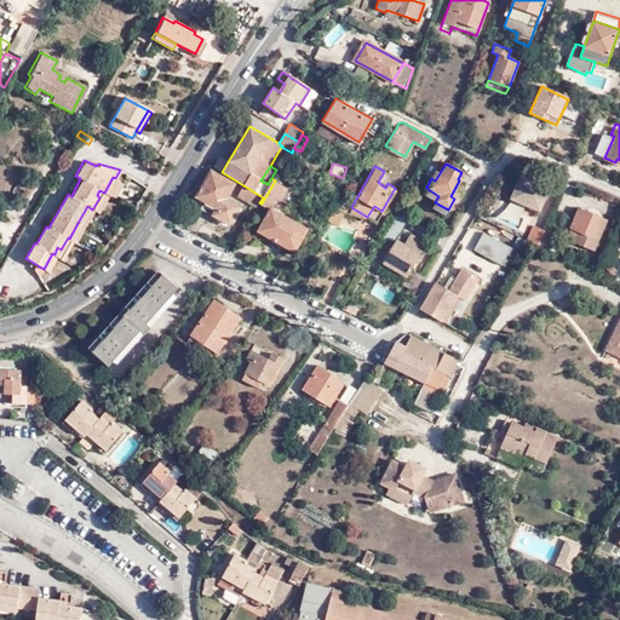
[(517,195),(515,201),(538,211),(551,182),(523,170),(512,194),(517,195)]
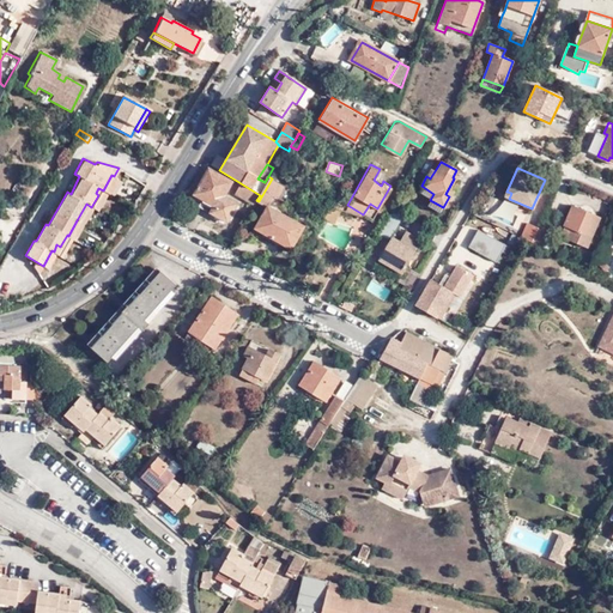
[(213,206),(208,214),(226,224),(230,218),(232,220),(240,207),(224,196),(231,183),(208,169),(194,194),(204,200),(213,206)]
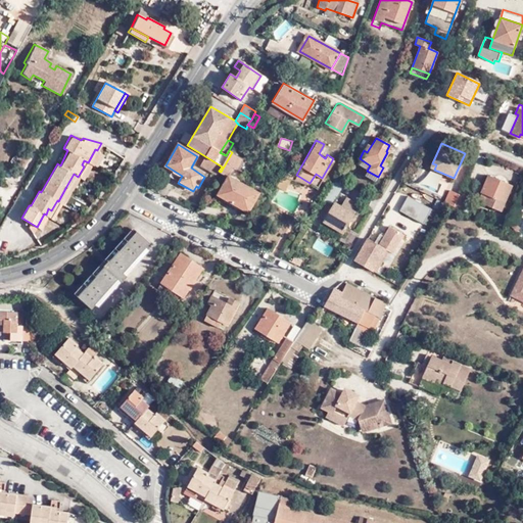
[(78,177),(79,177),(83,179),(92,164),(93,164),(100,152),(97,150),(95,149),(88,162),(84,160),(82,164),(84,167),(78,177)]
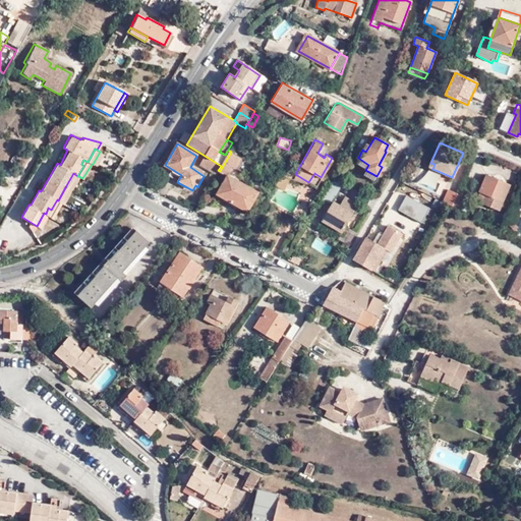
[(231,152),(220,171),(228,176),(228,175),(233,167),(237,169),(242,159),(231,152)]
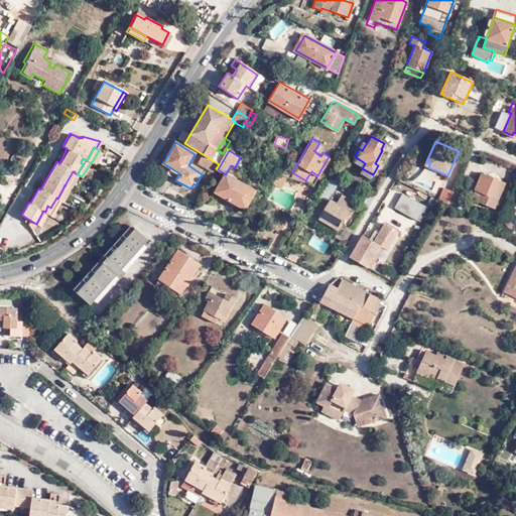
[(198,163),(214,173),(216,168),(219,164),(203,154),(198,163)]
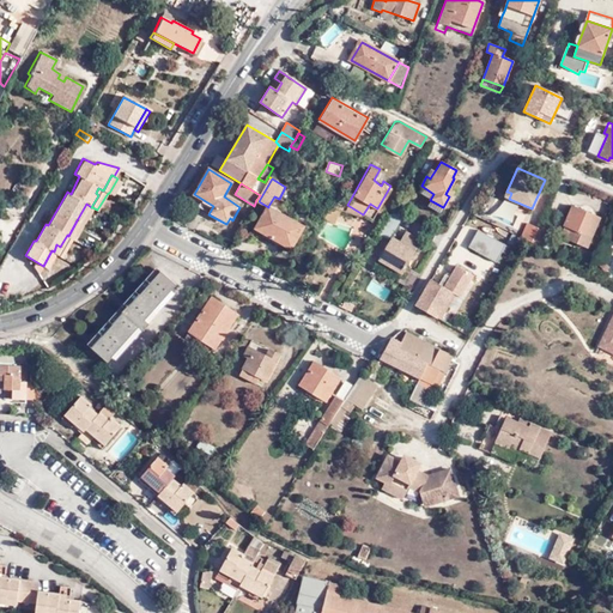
[(434,194),(422,186),(417,193),(430,200),(434,194)]
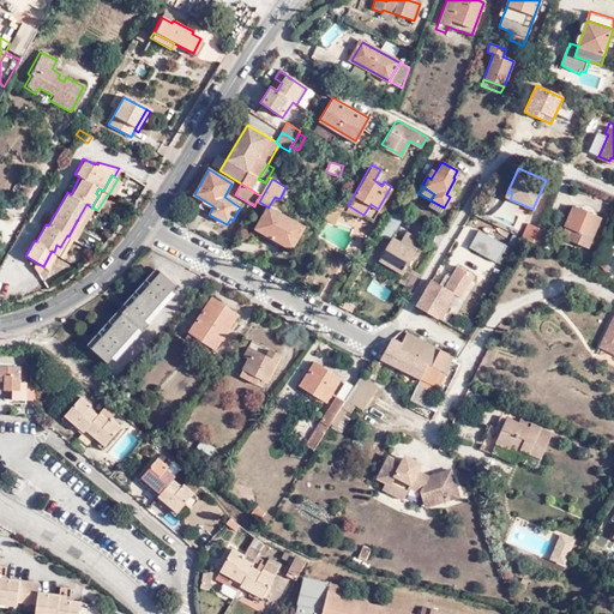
[(282,200),(280,199),(275,197),(269,206),(276,211),(282,200)]
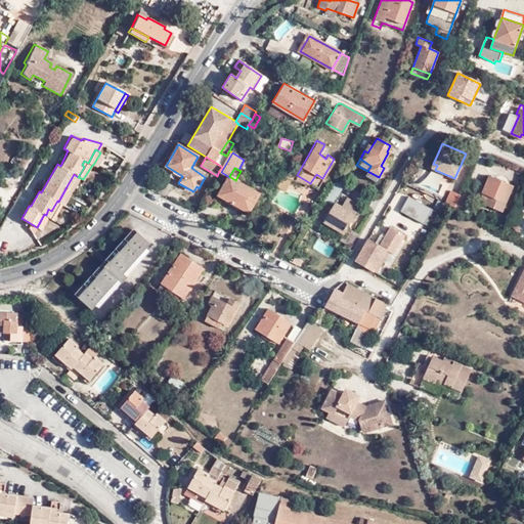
[(170,178),(178,183),(182,176),(174,171),(170,178)]
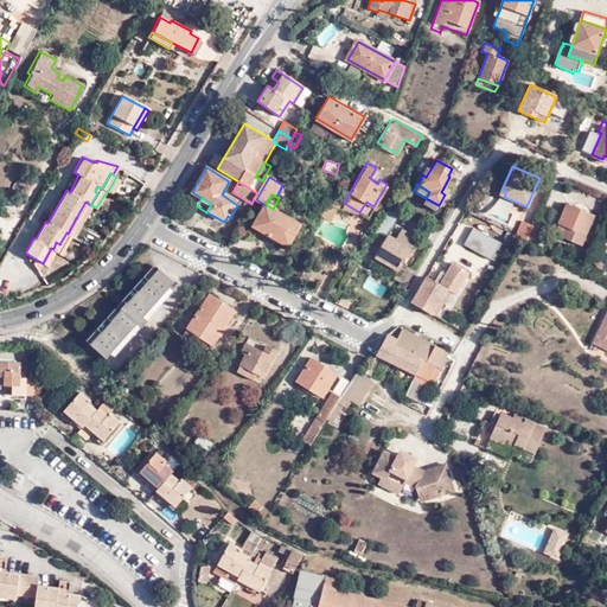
[(331,198),(321,215),(334,218),(339,202),(331,198)]
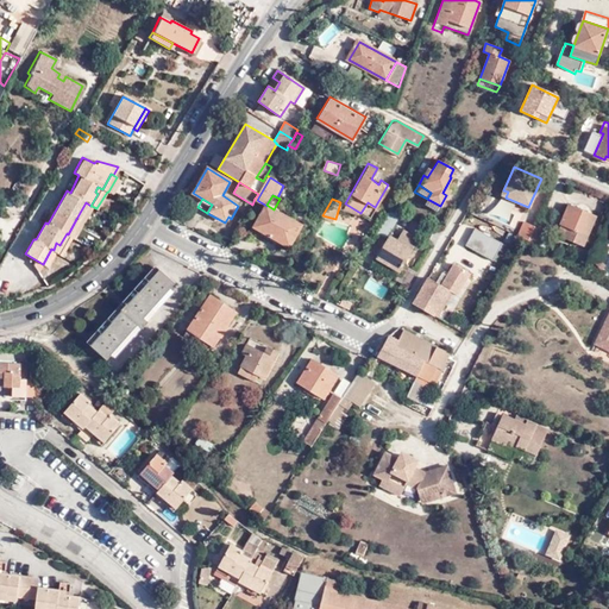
[(440,206),(427,199),(425,203),(437,211),(440,206)]
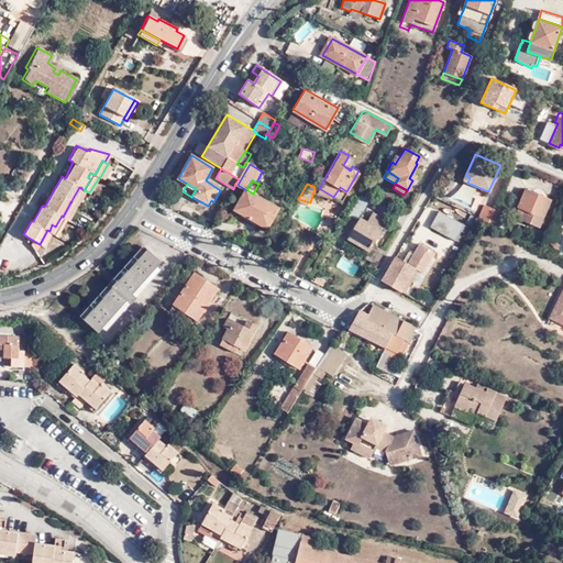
[(70,202),(76,206),(85,190),(84,190),(79,187),(70,202)]
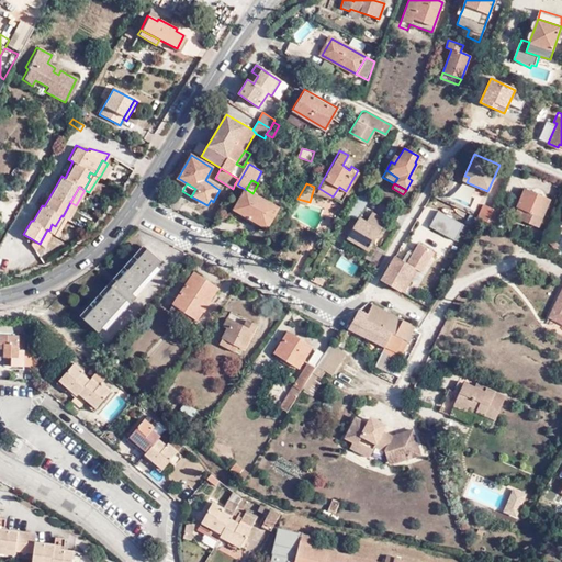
[(333,197),(340,201),(346,191),(339,187),(333,197)]
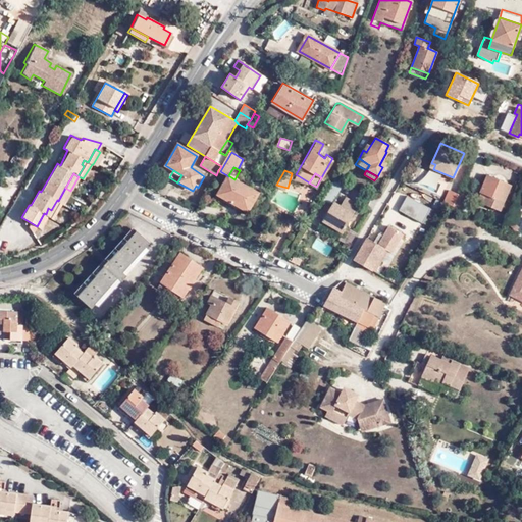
[(294,178),(308,184),(309,183),(296,174),(294,178)]
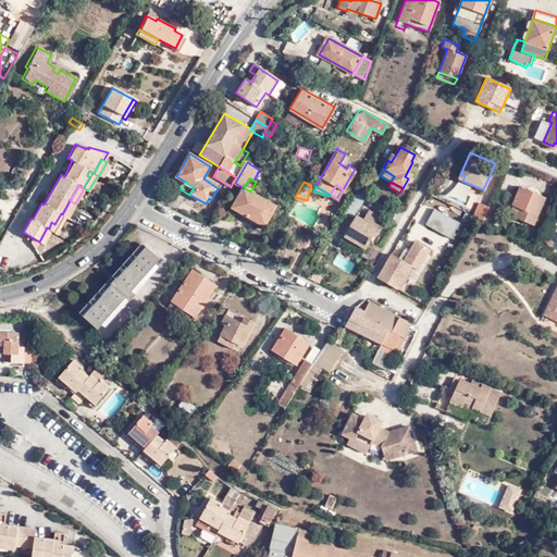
[(244,187),(244,188),(232,208),(264,227),(276,207),(250,192),(244,187)]
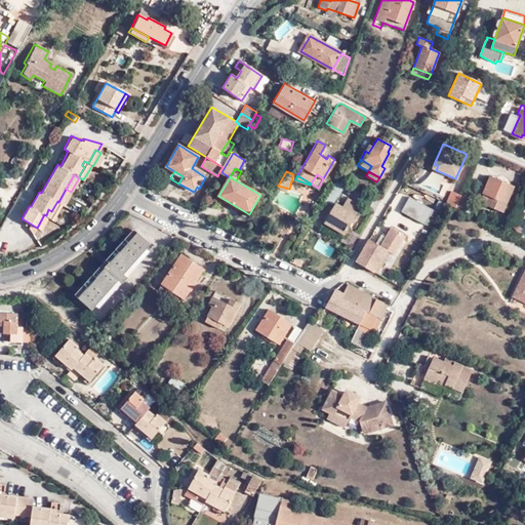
[(513,187),(490,176),(482,194),(487,196),(484,203),(501,211),(513,187)]
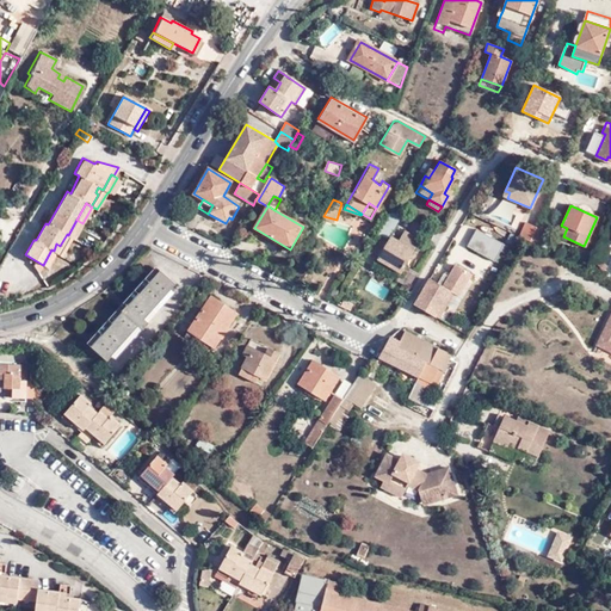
[(68,235),(72,238),(74,239),(82,223),(76,220),(68,235)]
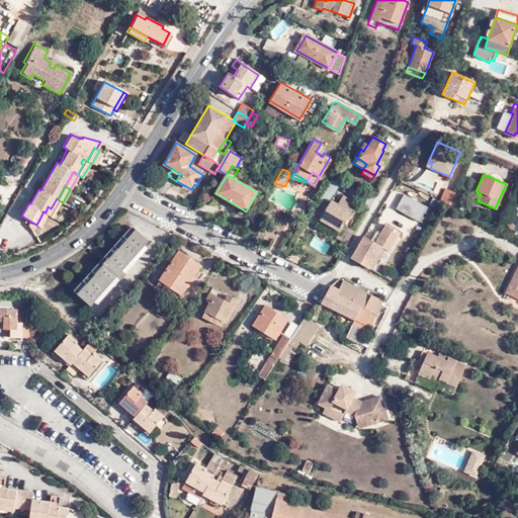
[(438,200),(442,202),(448,205),(453,193),(444,189),(438,200)]
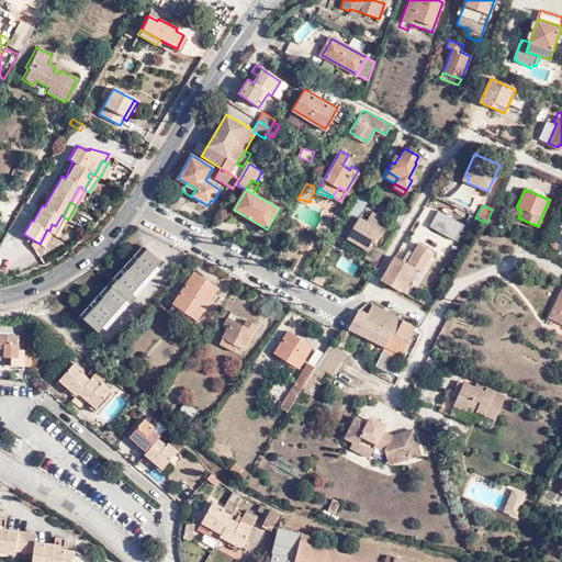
[(492,210),(486,223),(495,227),(496,226),(501,216),(502,214),(492,210)]
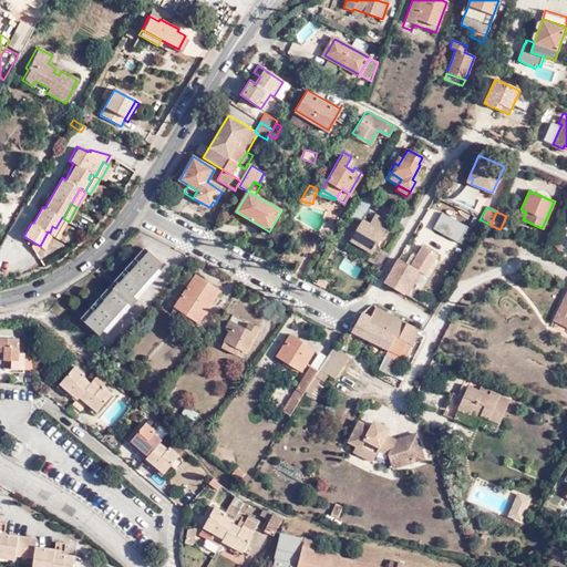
[(432,232),(459,245),(467,228),(442,214),(432,232)]
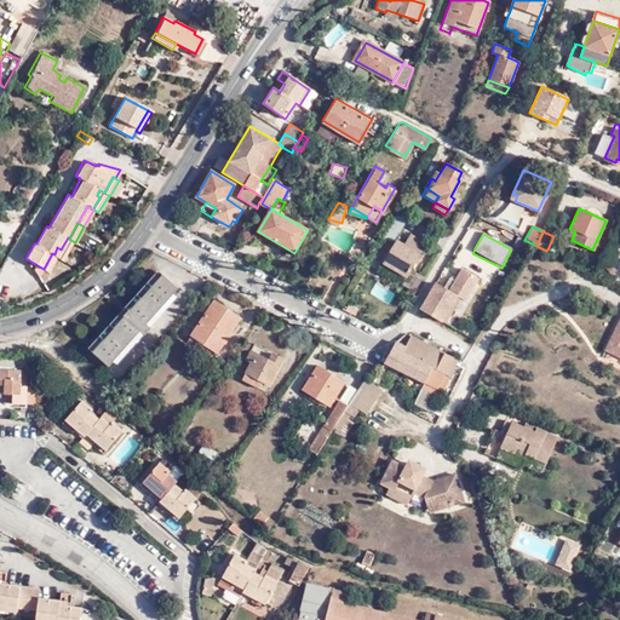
[(55,254),(56,256),(63,259),(73,241),(69,239),(68,237),(61,250),(57,247),(55,254)]
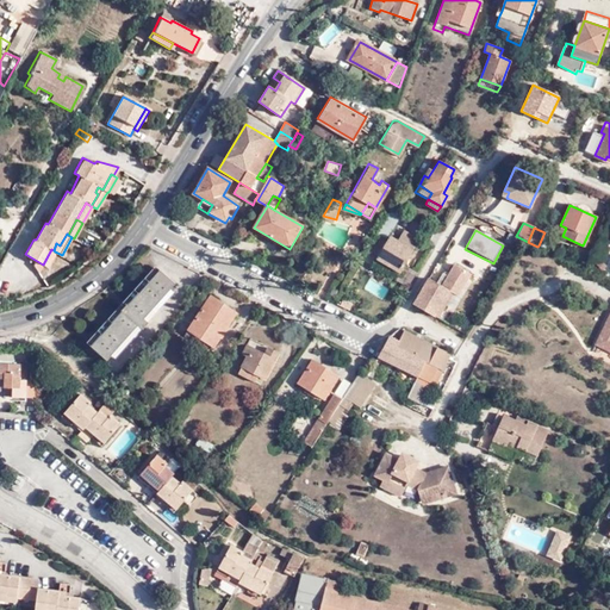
[(549,237),(543,235),(539,246),(545,248),(549,237)]
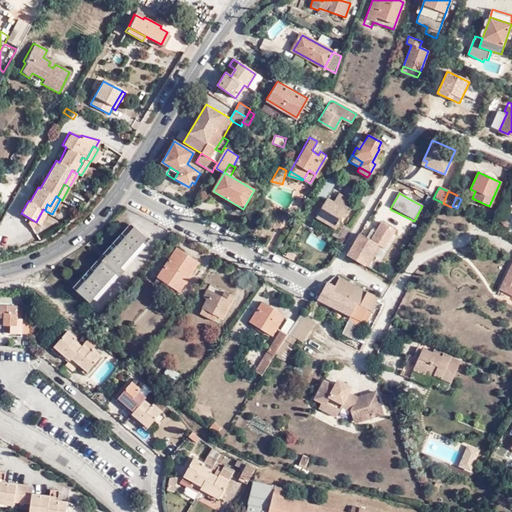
[(308,209),(299,224),(327,241),(343,214),(331,207),(327,212),(325,215),(318,211),(317,215),(308,209)]
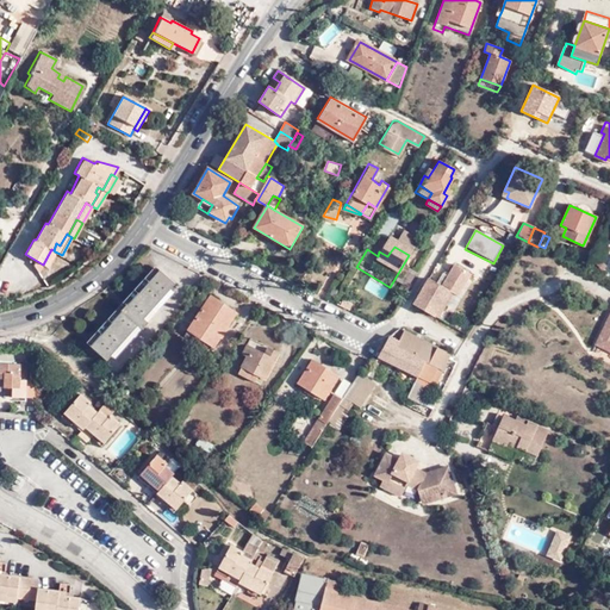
[(47,267),(55,251),(54,250),(51,249),(43,265),(47,267)]
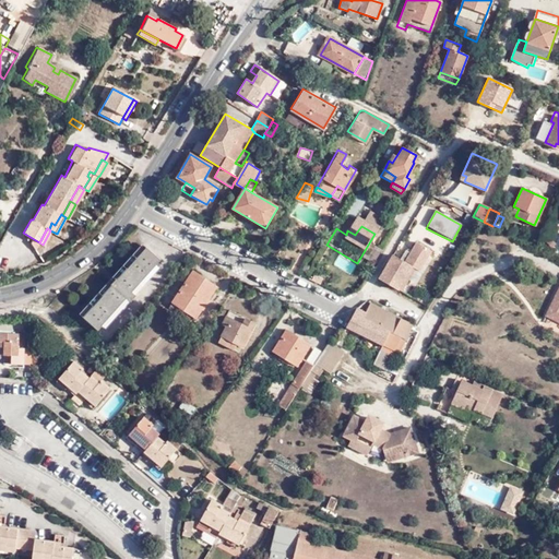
[(162,261),(145,248),(83,319),(97,332),(127,299),(131,302),(137,296),(132,293),(162,261)]
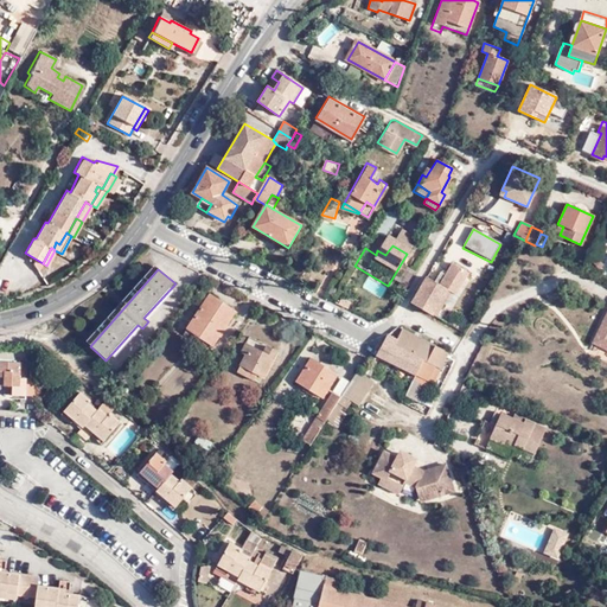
[(420,289),(411,304),(433,317),(434,315),(441,320),(461,283),(440,272),(434,282),(427,278),(420,289)]
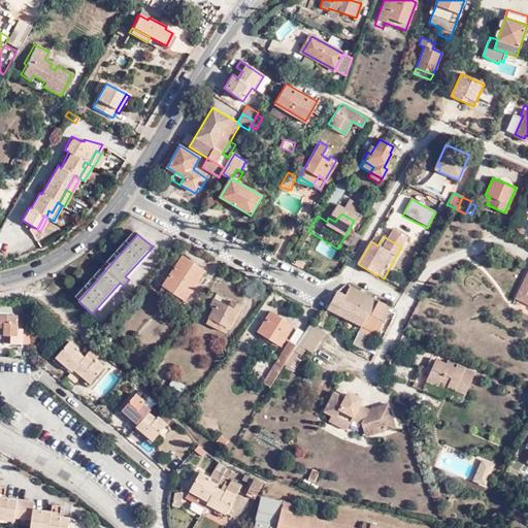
[(166,284),(164,287),(172,293),(186,300),(191,293),(193,294),(199,284),(197,284),(204,272),(184,258),(166,284)]
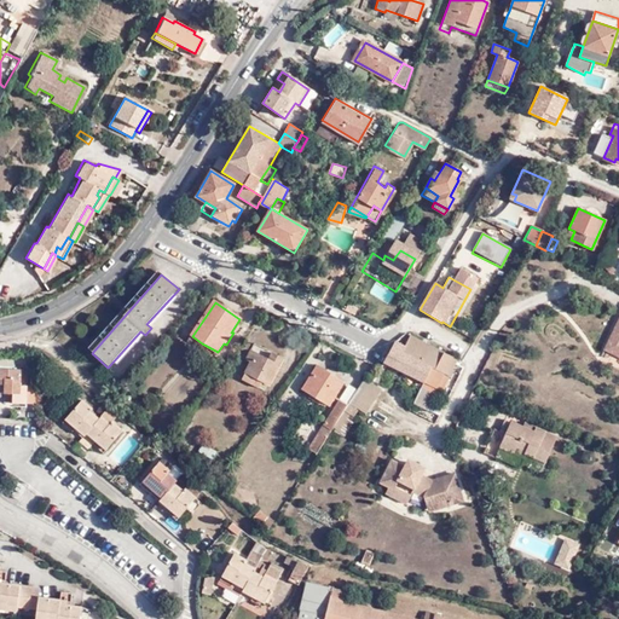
[(618,322),(607,348),(618,353),(618,322)]
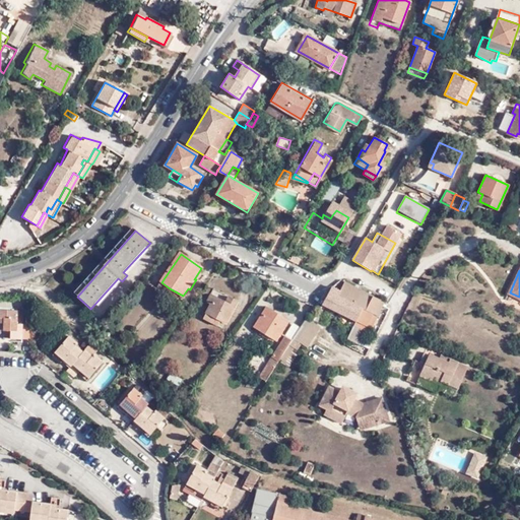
[(332,286),(323,304),(347,317),(351,319),(356,322),(348,337),(362,344),(384,302),(340,279),(335,285),(332,286)]
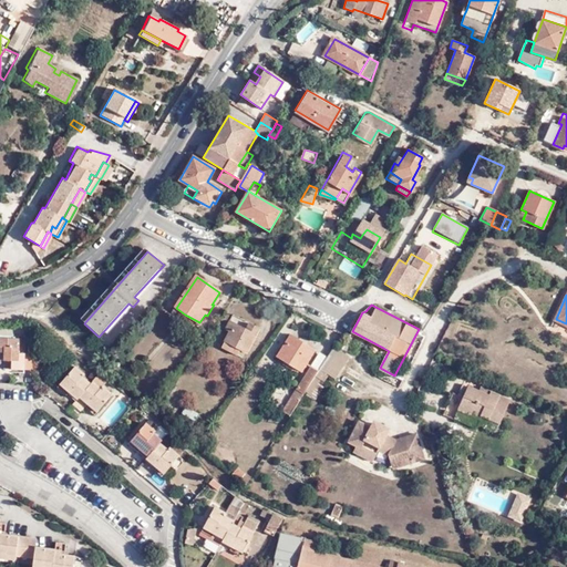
[(185,315),(176,308),(173,312),(183,319),(185,315)]
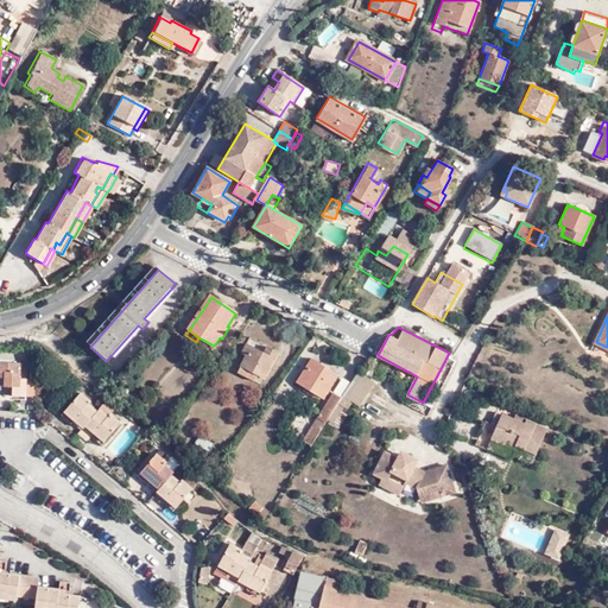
[(265,354),(247,346),(244,352),(249,354),(240,371),(257,379),(259,375),(266,379),(279,353),(268,347),(265,354)]
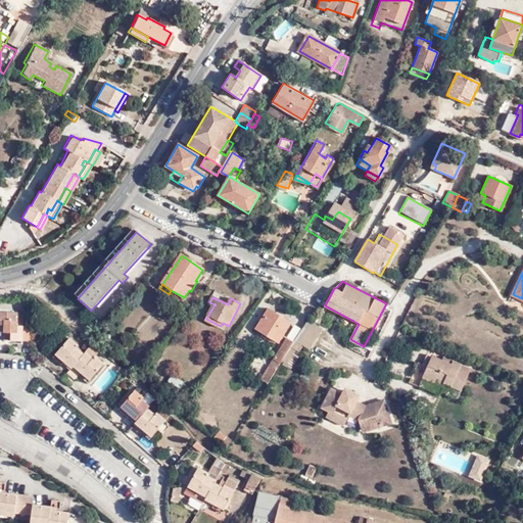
[(290,323),(268,310),(255,330),(277,343),(290,323)]
